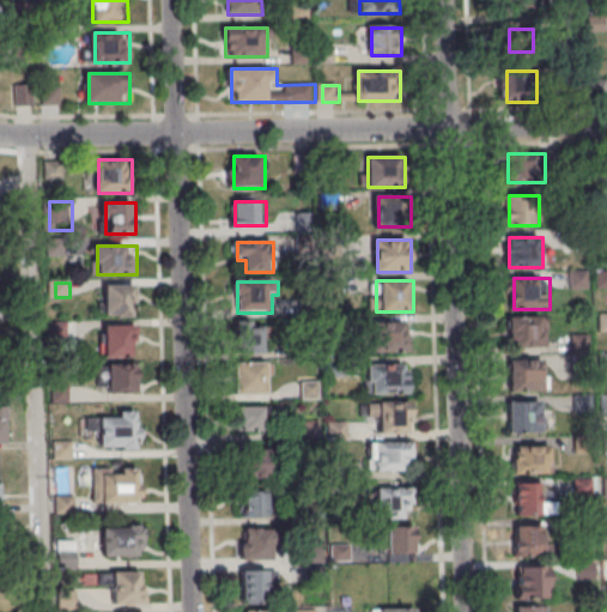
[(108,316),(138,316),(138,285),(108,285),(108,316)]
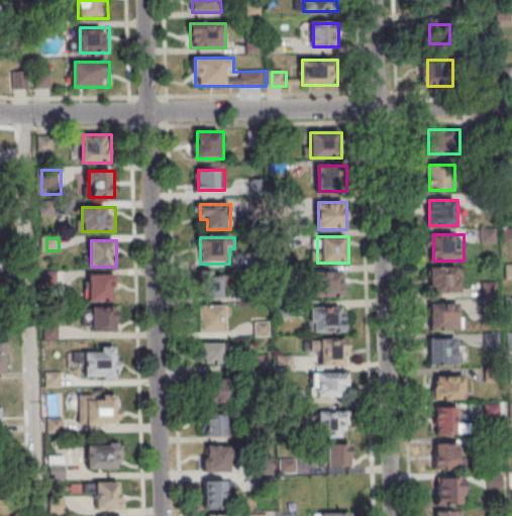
[(466,293),(466,268),(434,268),(434,293),(466,293)]
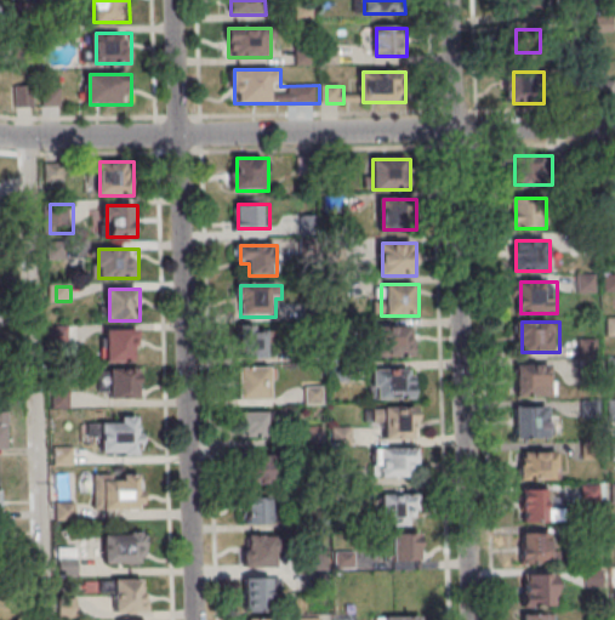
[(377,326),(377,356),(419,356),(419,326),(377,326)]
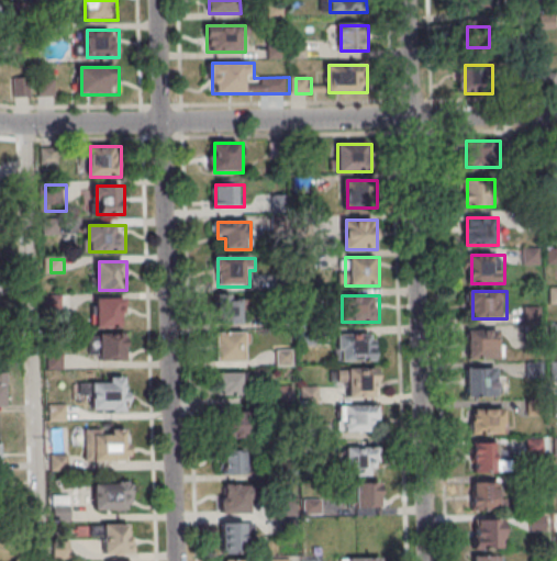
[(99,326),(127,326),(127,298),(99,298),(99,326)]
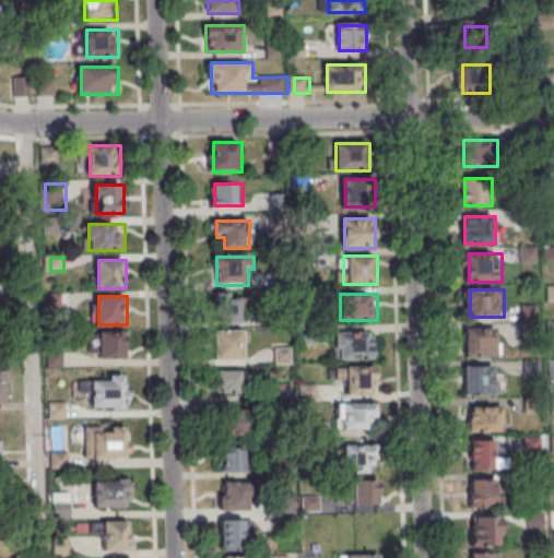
[(243,301),(224,301),(224,321),(243,321),(243,301)]
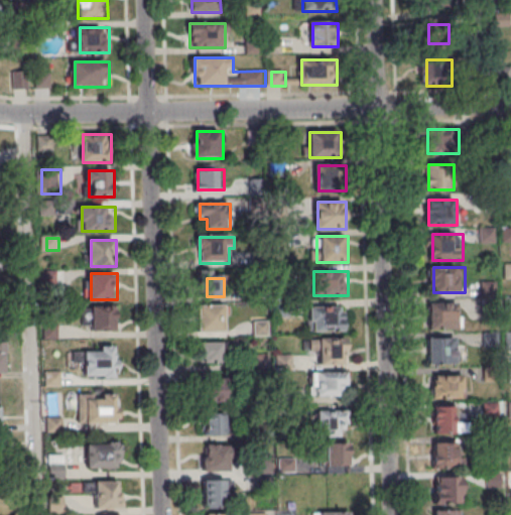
[(463,330),(463,304),(432,304),(432,330),(463,330)]
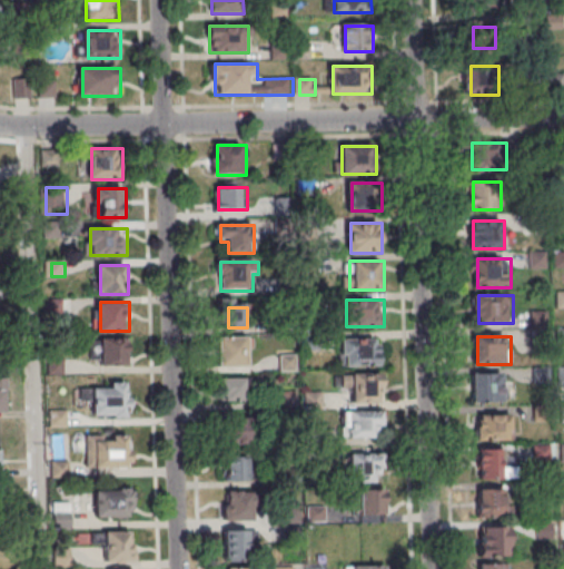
[(131,366),(131,340),(104,340),(104,366),(131,366)]
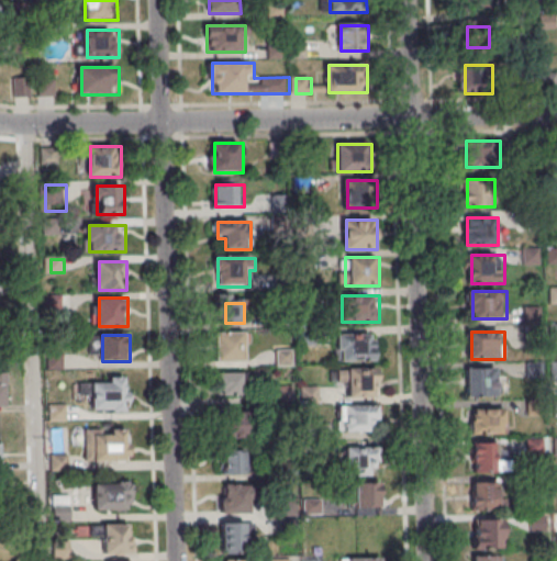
[(247,335),(218,335),(218,365),(247,365),(247,335)]
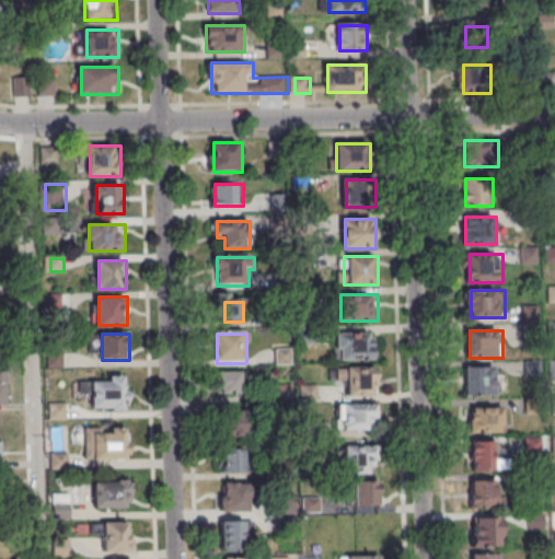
[(339,360),(378,360),(378,334),(339,334),(339,360)]
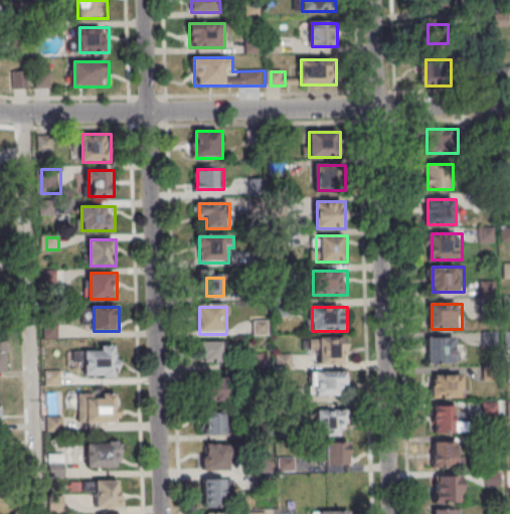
[(431,363),(459,363),(459,337),(431,337),(431,363)]
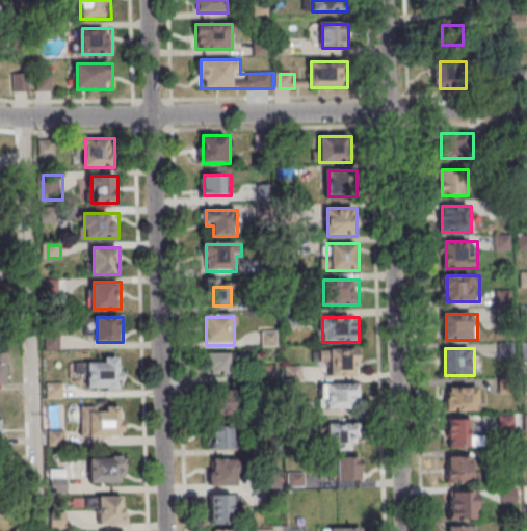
[(332,350),(332,376),(361,376),(361,350),(332,350)]
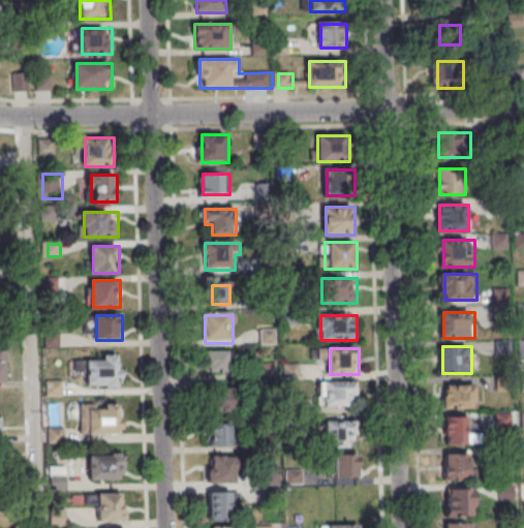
[(11,351),(0,350),(0,383),(11,383),(11,351)]
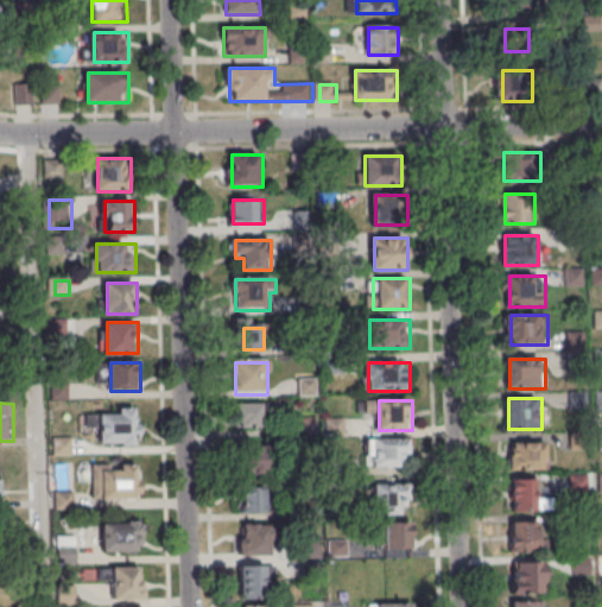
[(267,429),(267,405),(239,405),(239,429),(267,429)]
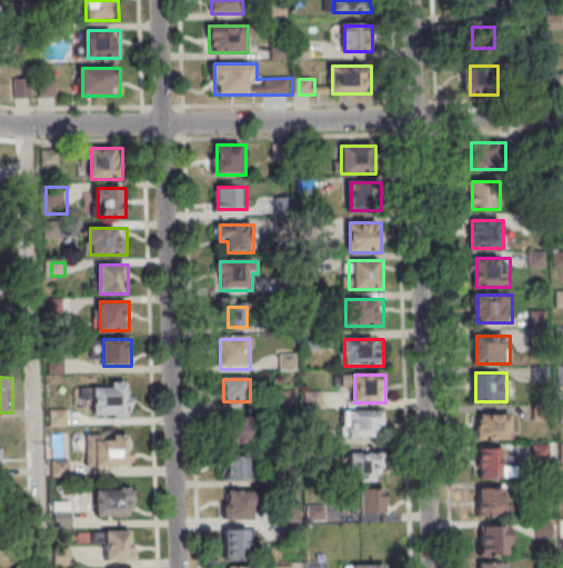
[(94,416),(132,416),(132,384),(94,384),(94,416)]
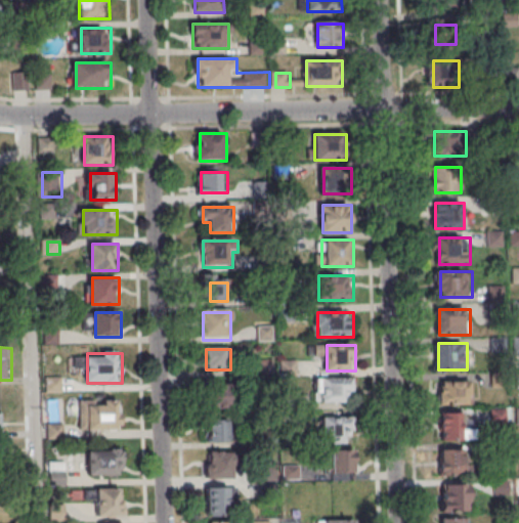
[(319,379),(319,402),(355,402),(355,379),(319,379)]
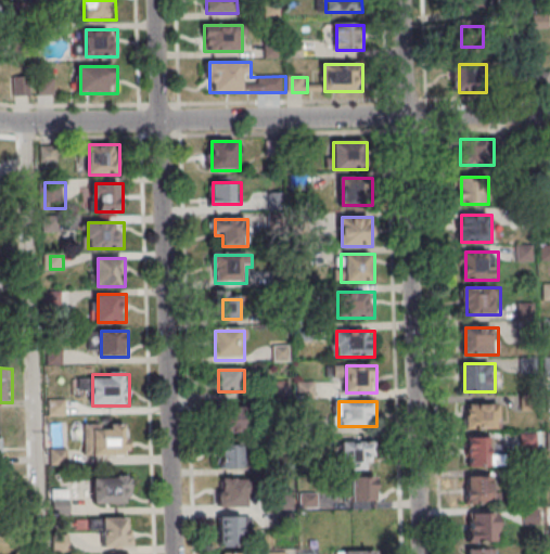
[(470,428),(503,428),(503,403),(470,403),(470,428)]
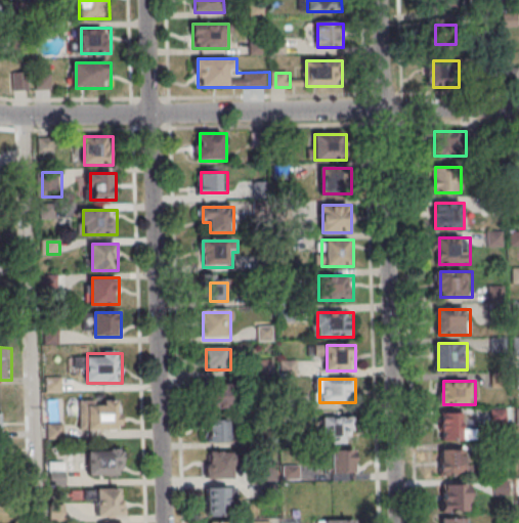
[(236,382),(211,382),(211,406),(236,406),(236,382)]
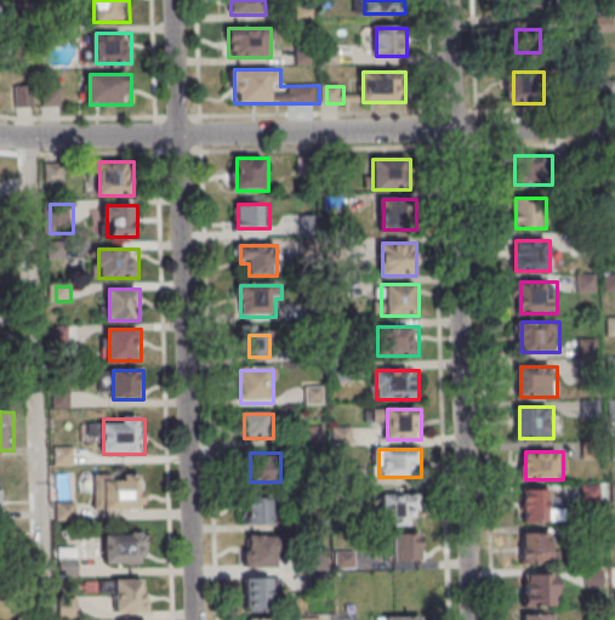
[(147,476),(103,476),(103,510),(147,510),(147,476)]
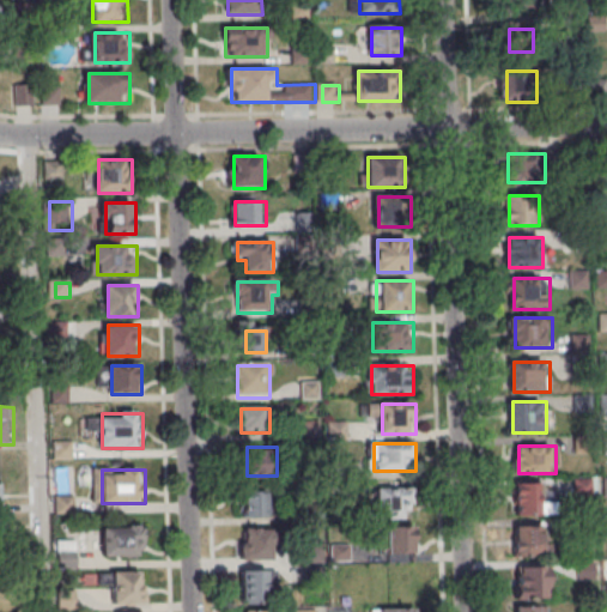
[(520,516),(547,516),(547,484),(520,484),(520,516)]
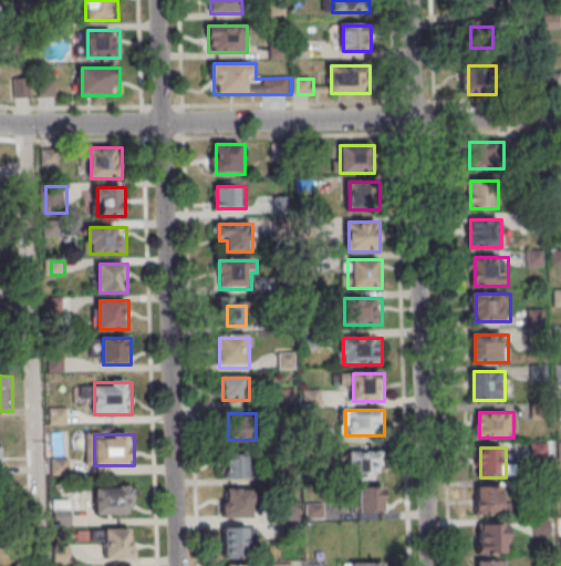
[(352,480),(383,480),(383,452),(352,452),(352,480)]
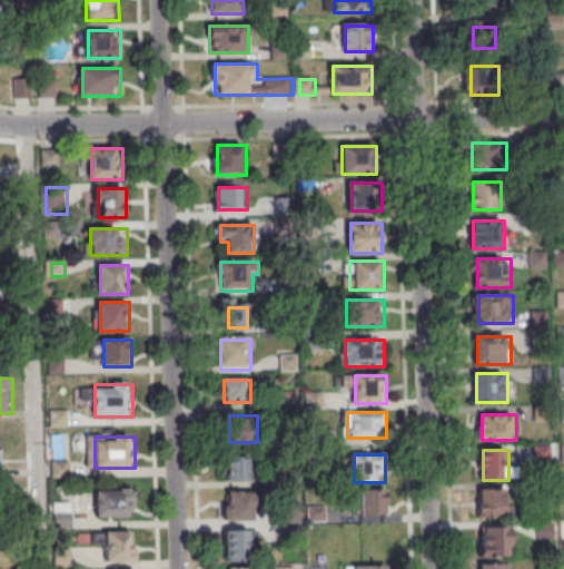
[(253,457),(229,457),(229,481),(253,481),(253,457)]
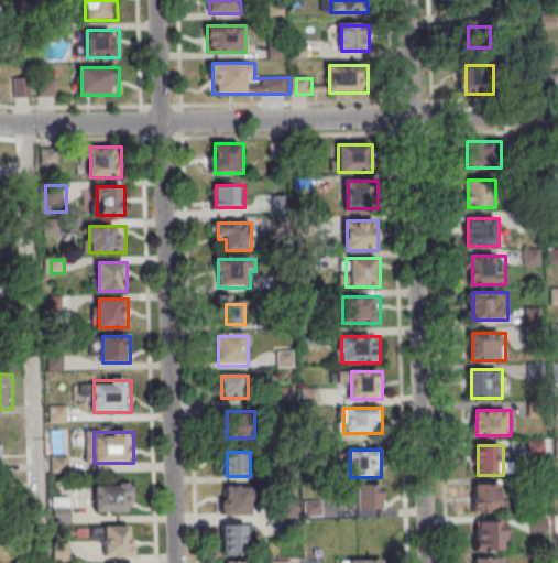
[(97,512),(135,512),(135,485),(97,485),(97,512)]
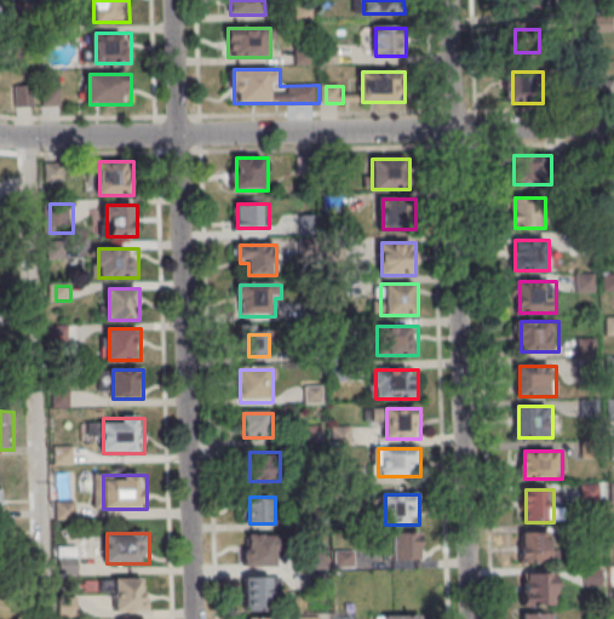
[(424,562),(424,533),(396,533),(396,562),(424,562)]
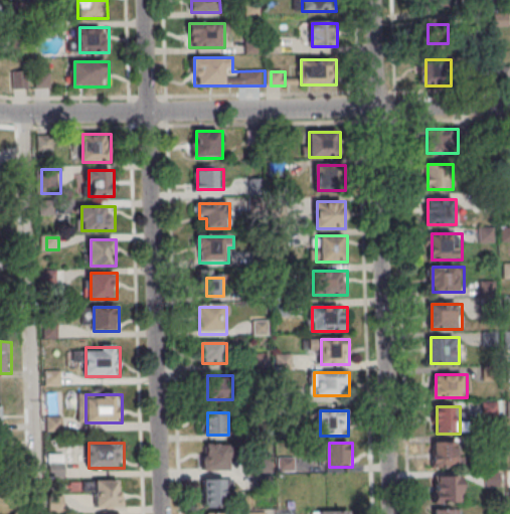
[(438,467),(462,467),(462,443),(438,443),(438,467)]
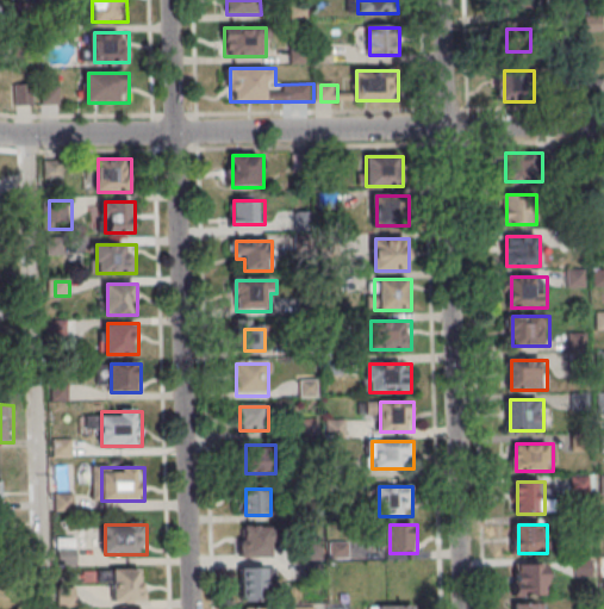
[(244,557),(274,557),(274,526),(244,526),(244,557)]
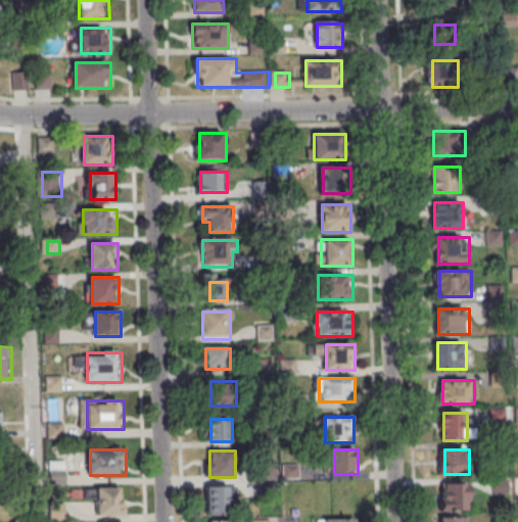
[(69,462),(53,462),(53,485),(69,485),(69,462)]
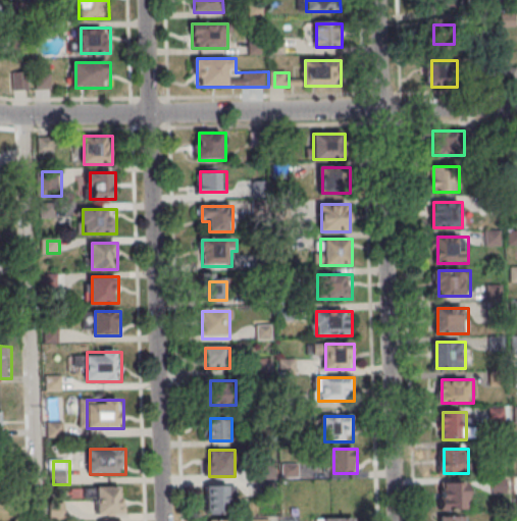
[(470,510),(470,482),(443,482),(443,510),(470,510)]
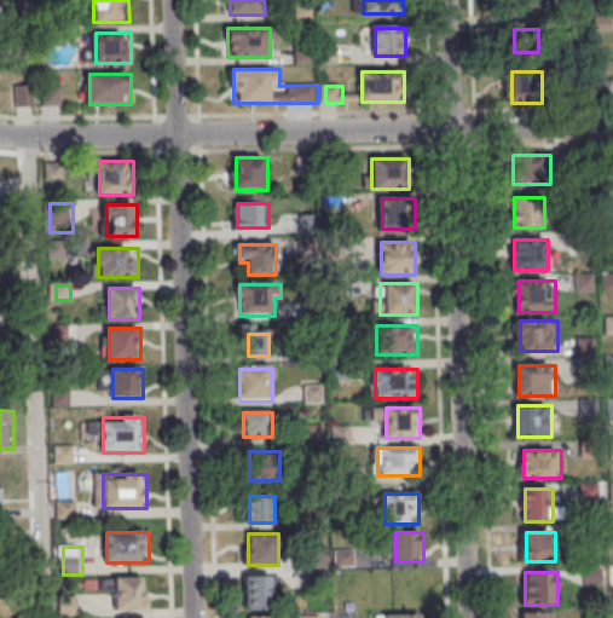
[(275,610),(275,577),(249,577),(249,610),(275,610)]
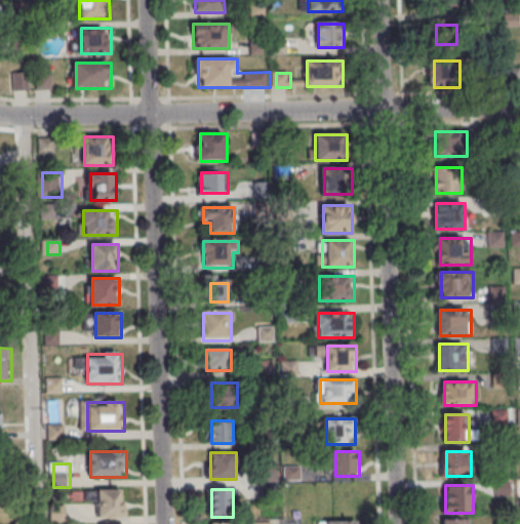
[(98,518),(126,518),(126,490),(98,490),(98,518)]
